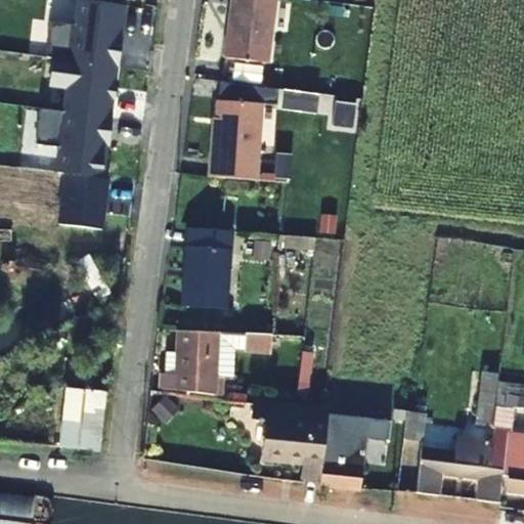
[(233,0),(227,56),(271,61),(277,0),(233,0)]
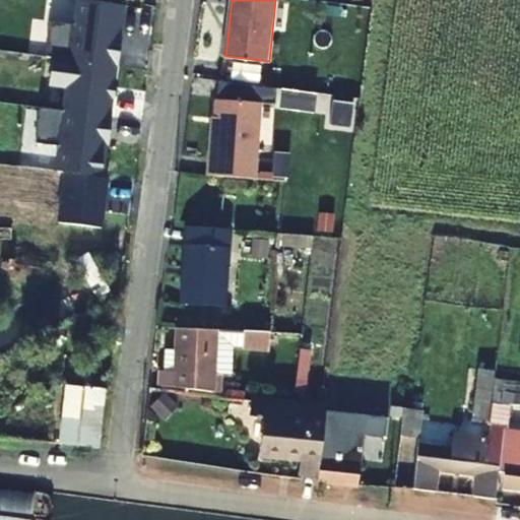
[(122,7),(78,1),(75,25),(50,22),(46,59),(52,59),(115,67),(118,68),(121,40),(118,39),(122,7)]
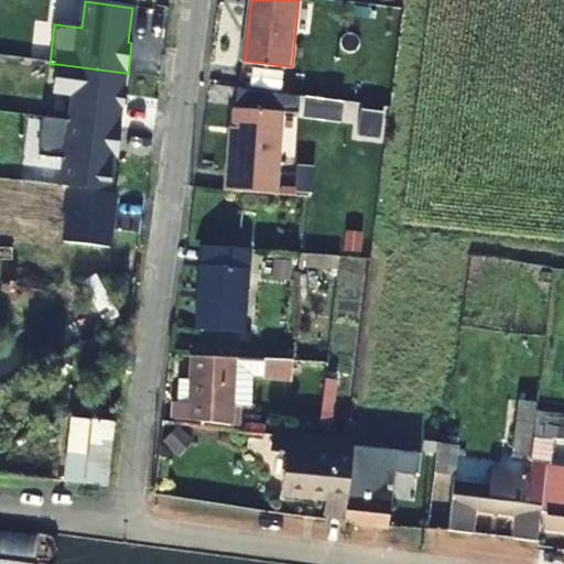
[(73,97),(69,121),(118,128),(125,73),(56,64),(53,95),(73,97)]
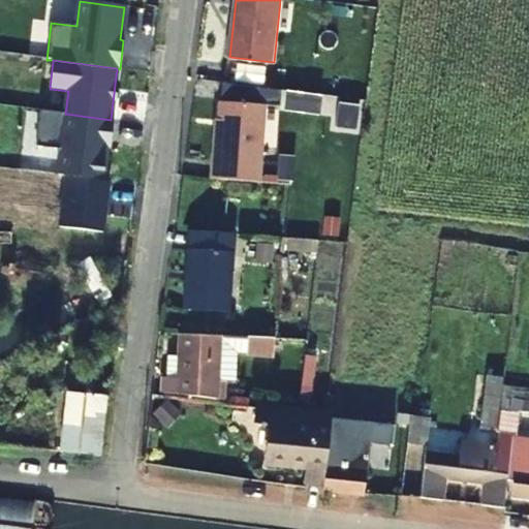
[(213,178),(260,181),(265,103),(221,101),(218,163),(214,162),(213,178)]
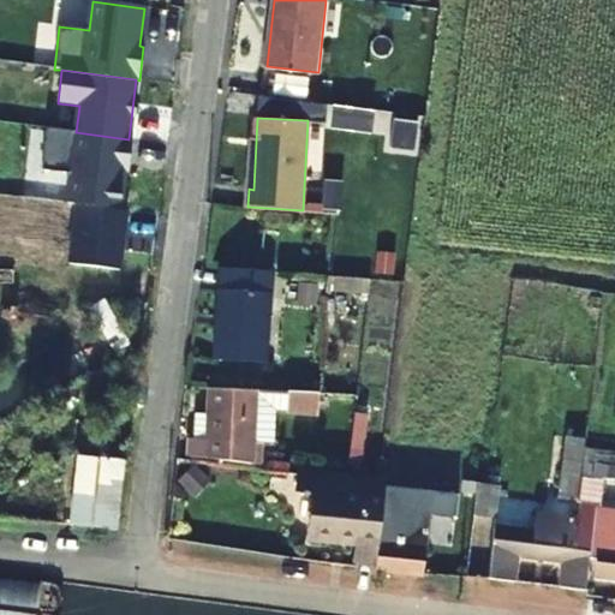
[(76,132),(47,129),(42,171),(71,174),(67,204),(119,210),(124,173),(127,173),(132,139),(129,139),(76,132)]
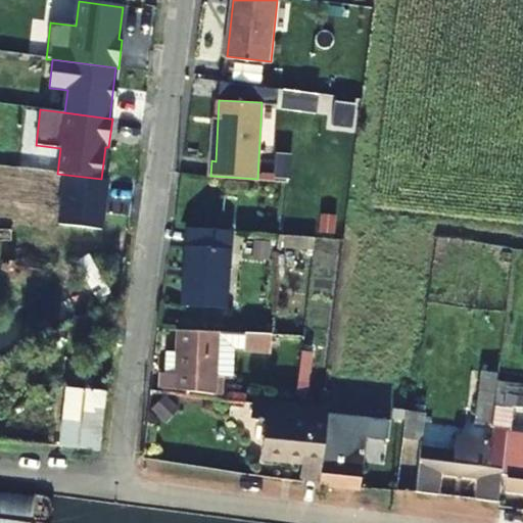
[(183,305),(229,310),(234,232),(188,229),(183,305)]
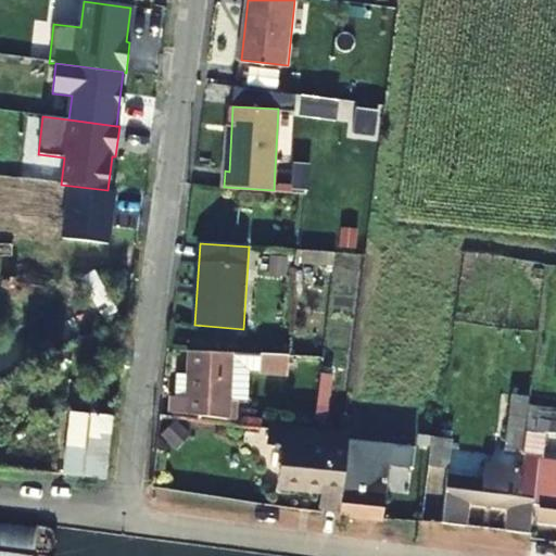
[(459,255),(457,320),(509,323),(513,257),(459,255)]
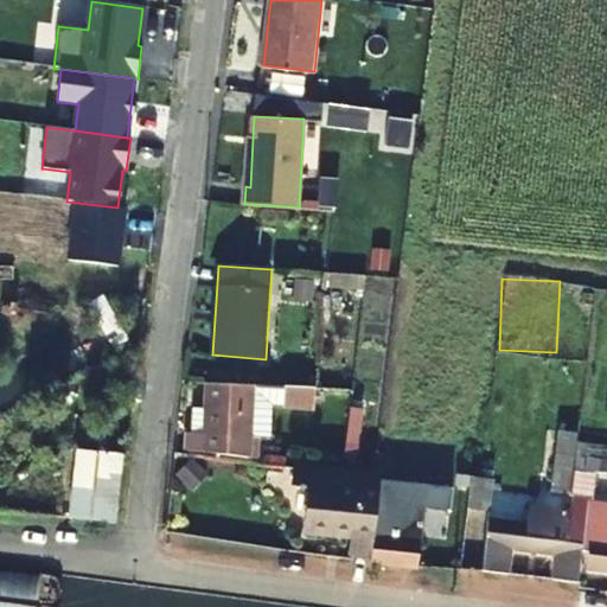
[(206,434),(195,433),(189,432),(187,449),(249,454),(251,388),(208,384),(206,411),(206,434)]
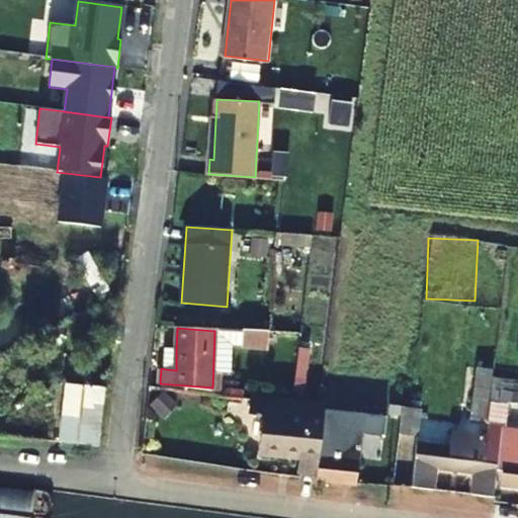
[(254,364),(265,365),(268,333),(224,331),(223,341),(256,343),(254,364)]
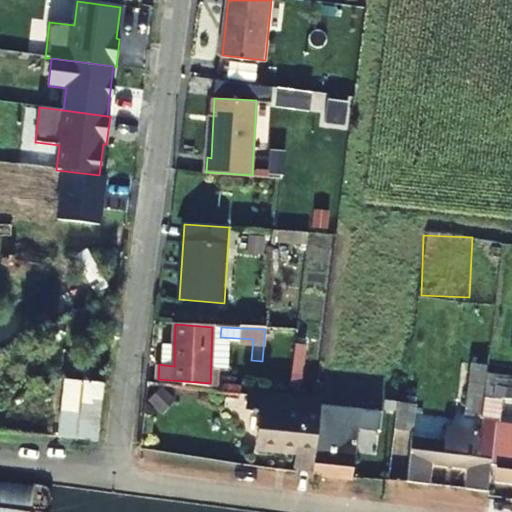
[(165,347),(164,365),(174,366),(174,347),(165,347)]
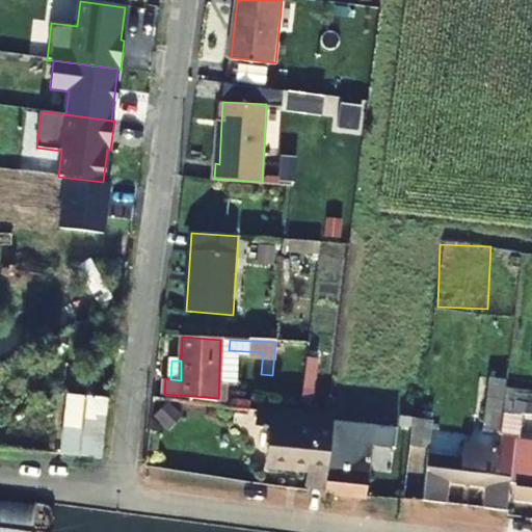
[(255,401),(270,402),(271,382),(257,381),(255,401)]
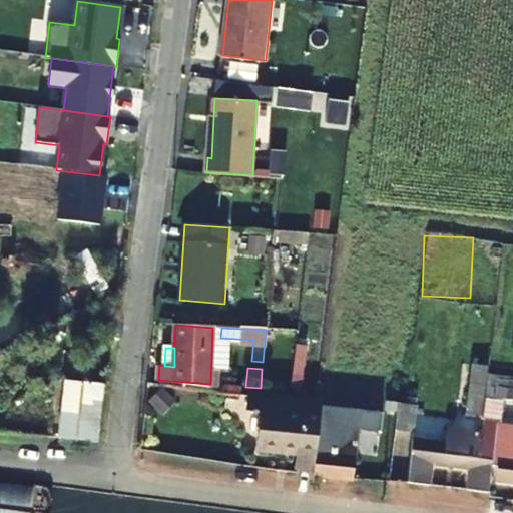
[(487,381),(472,379),(468,415),(484,417),(487,386),(487,381)]
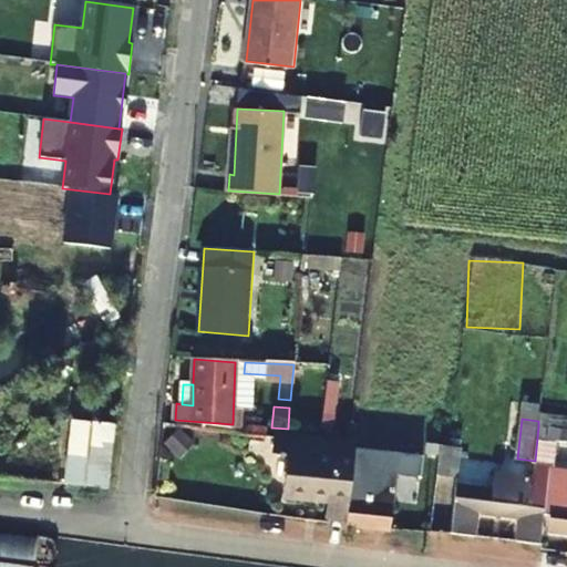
[(110,487),(117,424),(95,422),(86,485),(110,487)]
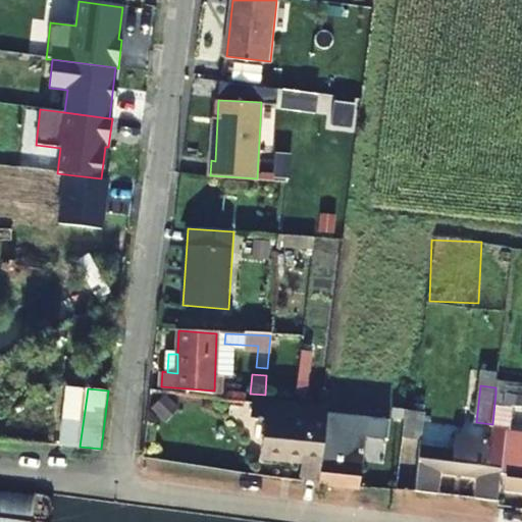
[(521,405),(521,395),(496,393),(492,424),(505,427),(506,405),(521,405)]
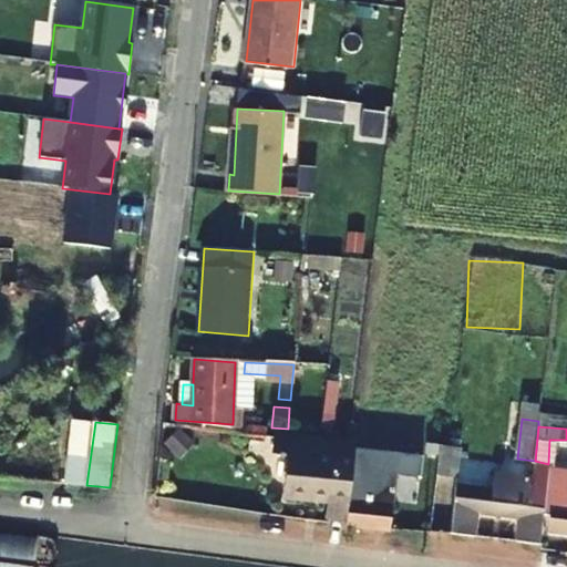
[(328,517),(346,519),(354,446),(275,439),(274,453),(287,454),(282,497),(330,502),(328,517)]
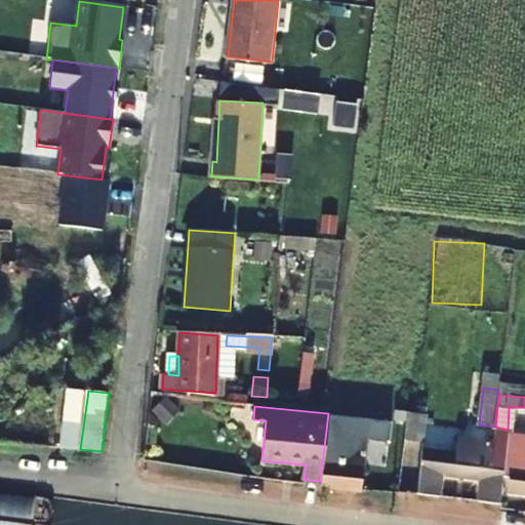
[(410,415),(422,417),(423,409),(411,408),(410,415)]
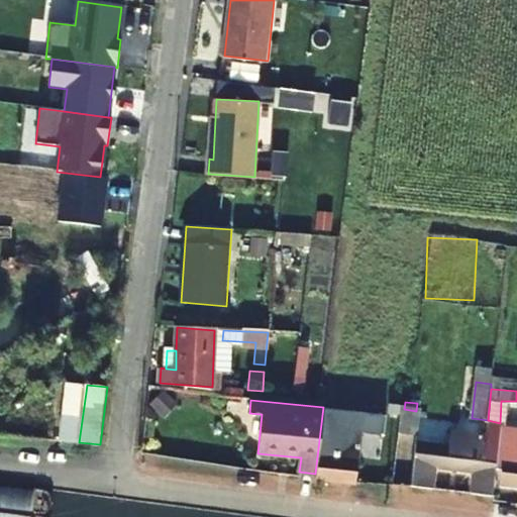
[(345,429),(364,431),(366,413),(325,408),(317,479),(352,484),(354,464),(340,462),(345,429)]
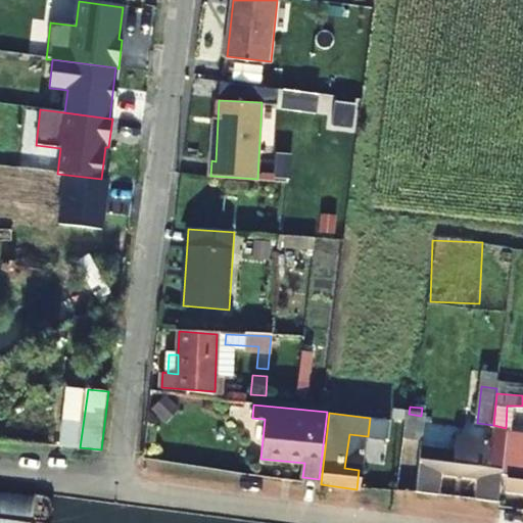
[(408,422),(420,424),(421,416),(409,414),(408,422)]
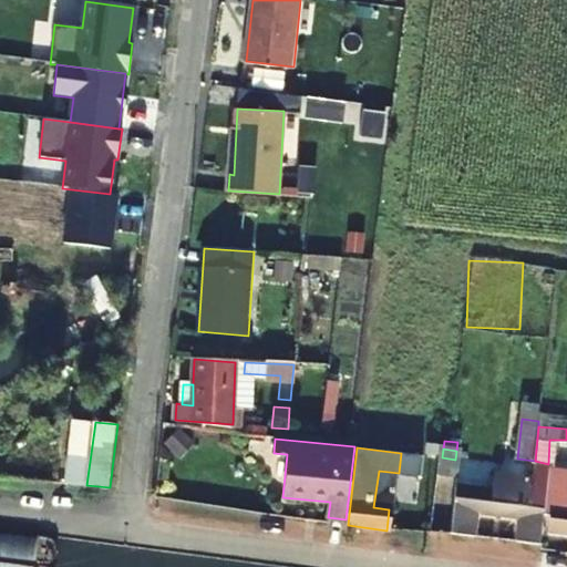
[(416,454),(401,453),(399,473),(414,474),(416,454)]
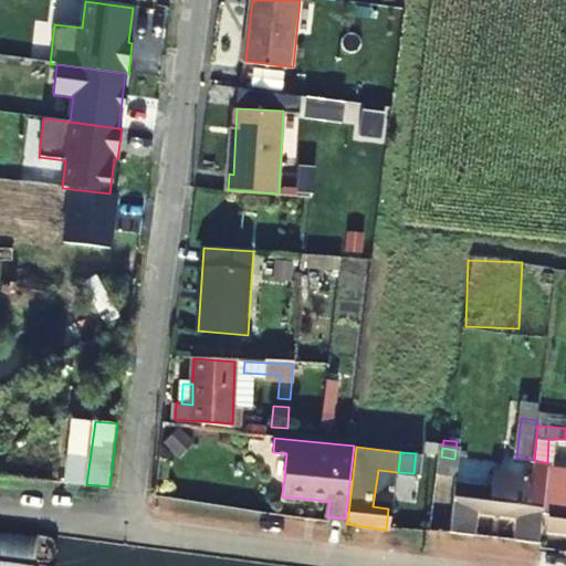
[(454,459),(441,457),(439,470),(453,472),(454,459)]
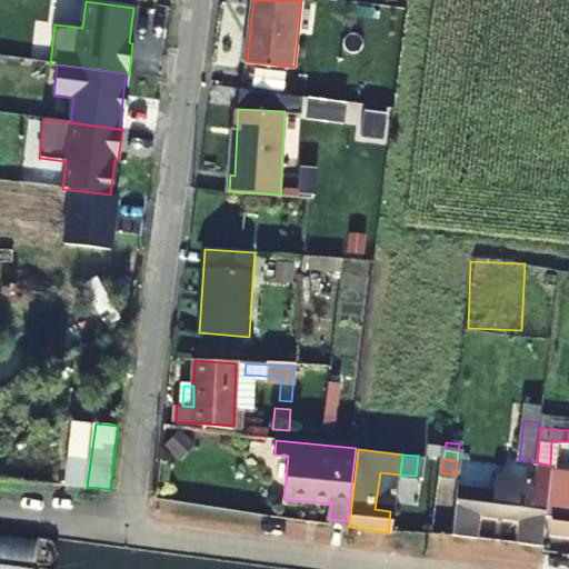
[(551,473),(545,523),(552,525),(551,533),(568,536),(568,469),(552,467),(551,473)]
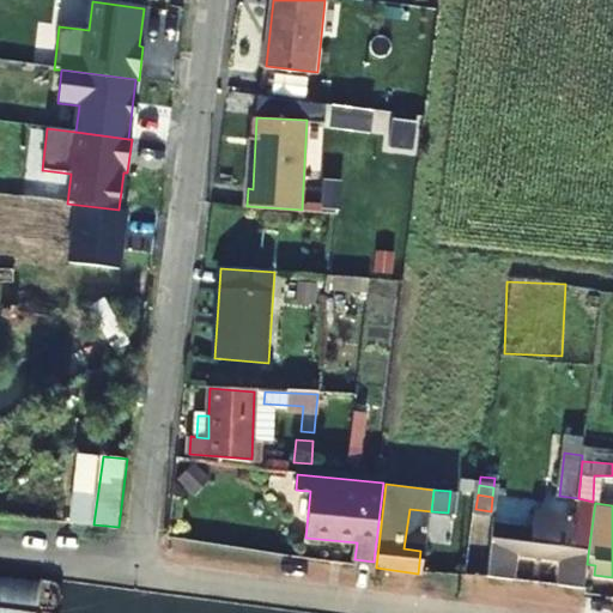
[(583,587),(587,564),(594,510),(578,508),(576,516),(534,510),(533,526),(493,522),(486,572),(513,576),(516,552),(559,558),(556,583),(583,587)]
